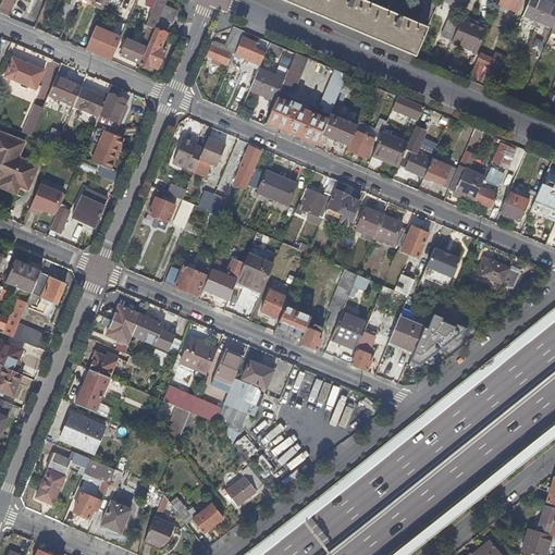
[(0,11),(0,12),(9,16),(15,2),(9,0),(5,0),(0,11)]
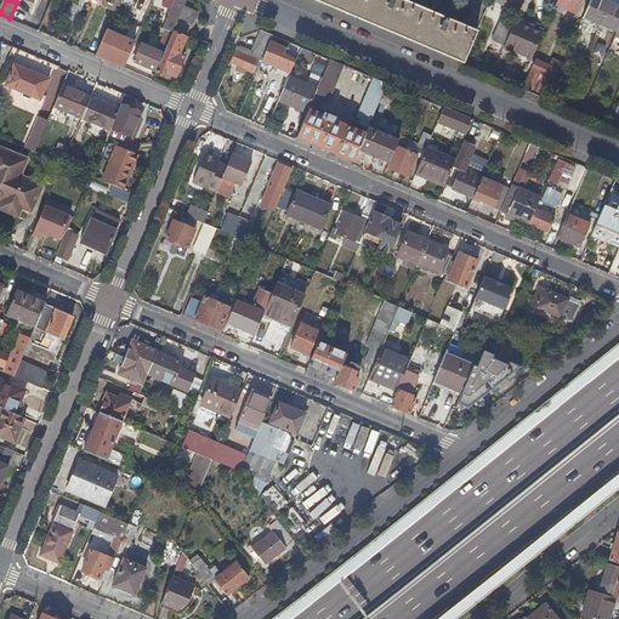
[(185,4),(186,0),(164,0),(163,4),(171,7),(163,27),(165,28),(155,49),(143,44),(136,62),(157,71),(185,4)]
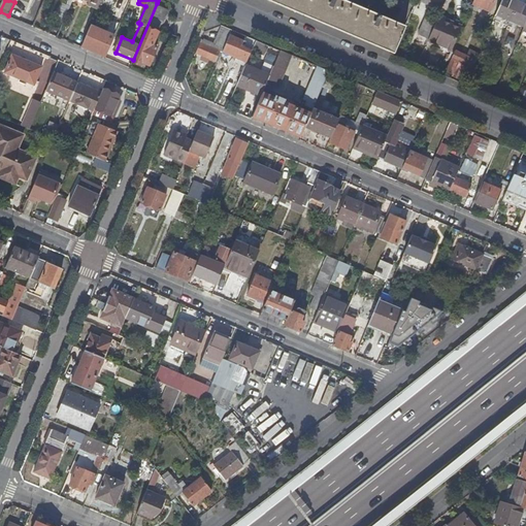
[(280,0),(392,46),(402,22),(351,0),(280,0)]
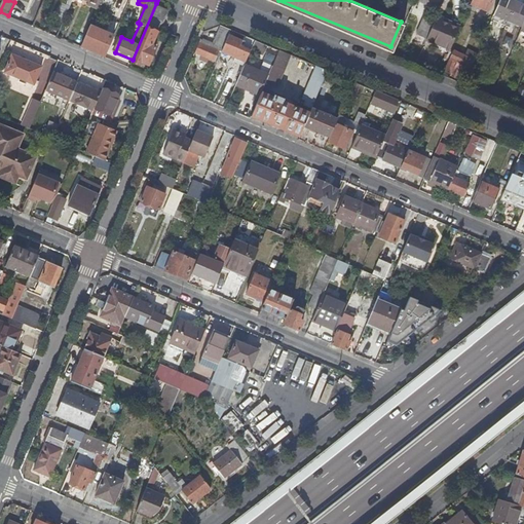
[(472,0),(471,4),(487,11),(491,0),(472,0)]
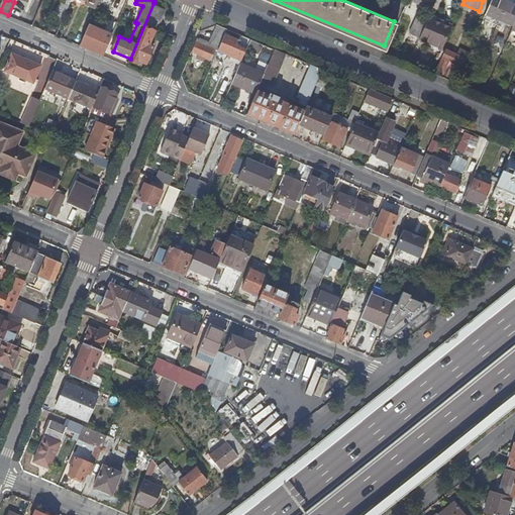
[(514,4),(504,0),(491,0),(485,14),(513,25),(514,21),(514,4)]
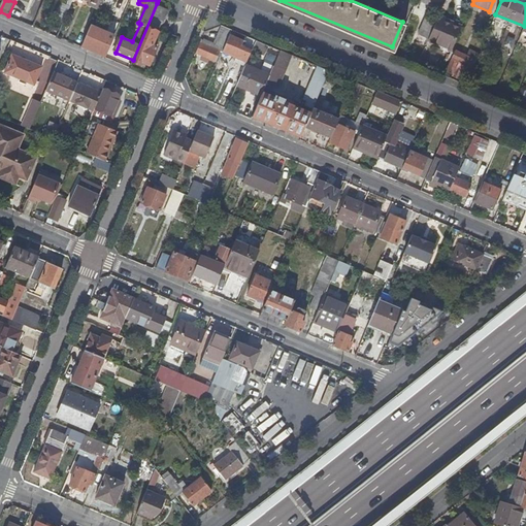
[(111,7),(100,3),(98,7),(95,15),(106,21),(111,7)]
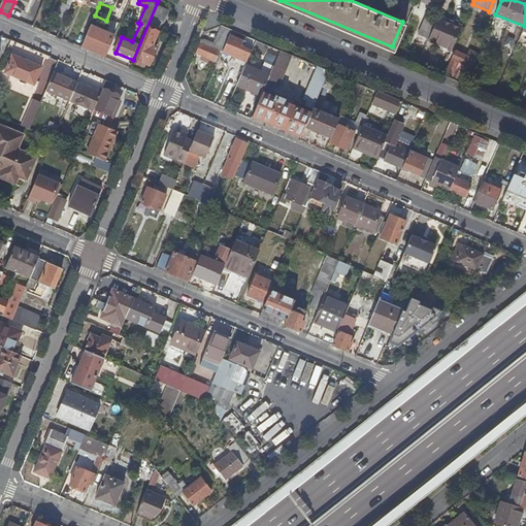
[(157,3),(133,60),(140,63),(141,61),(149,64),(157,45),(153,44),(158,30),(160,31),(169,9),(157,3)]
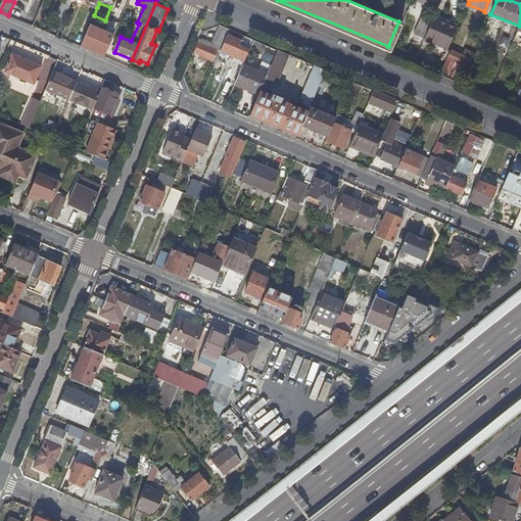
[(415,34),(425,38),(434,16),(424,12),(415,34)]
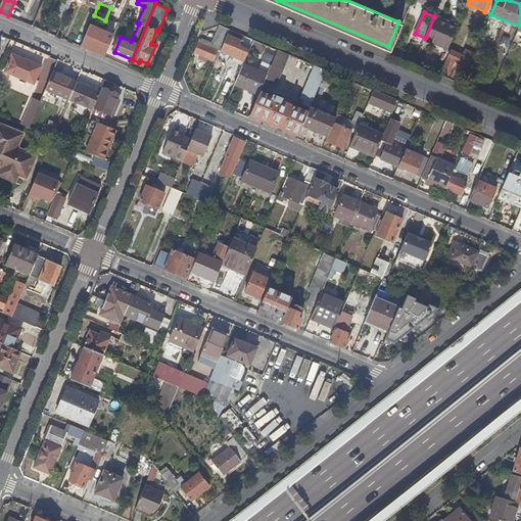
[(457,28),(434,16),(425,38),(423,41),(446,51),(457,28)]
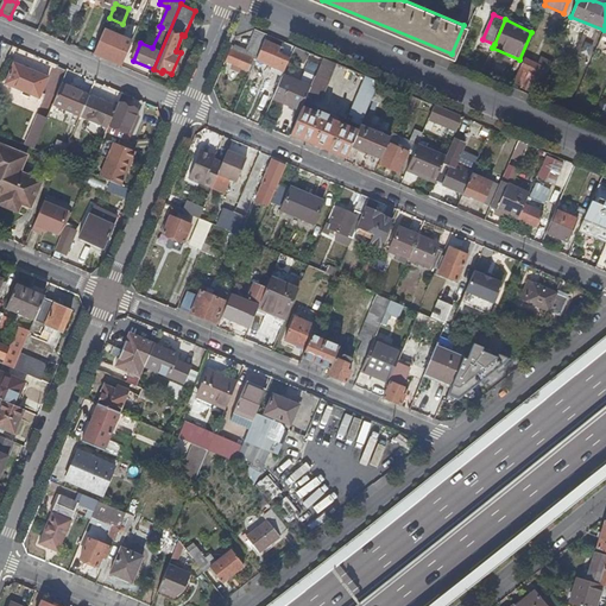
[(253,58),(257,60),(267,33),(256,29),(245,51),(233,46),(227,61),(234,64),(232,68),(239,70),(241,67),(248,70),(253,58)]
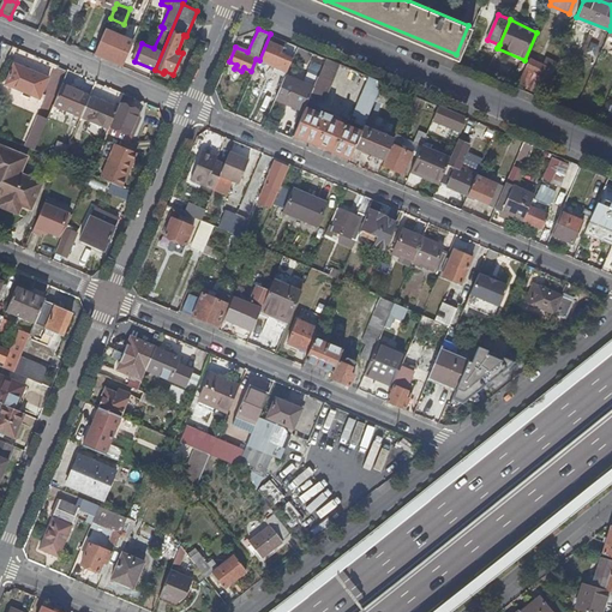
[(102,47),(126,58),(133,41),(109,31),(102,47)]
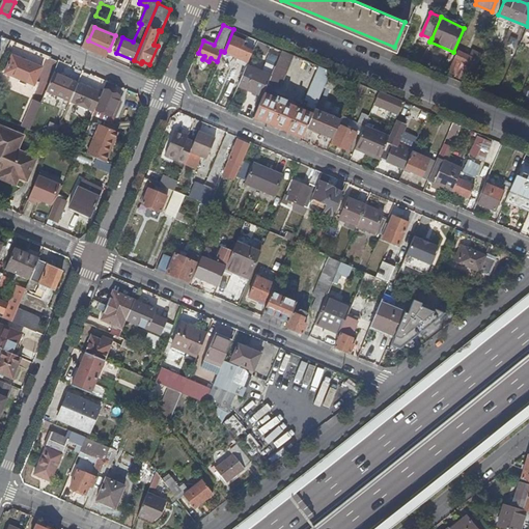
[(233,29),(224,52),(237,57),(235,60),(246,65),(247,64),(253,49),(247,46),(249,40),(251,42),(253,37),(233,29)]
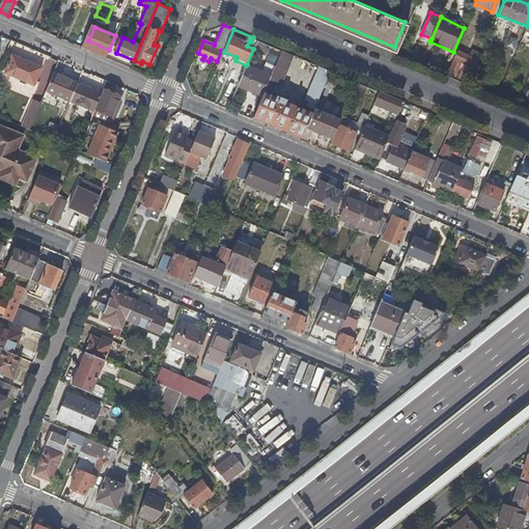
[(271,74),(266,87),(274,91),(275,86),(278,88),(293,54),(281,50),(271,74)]
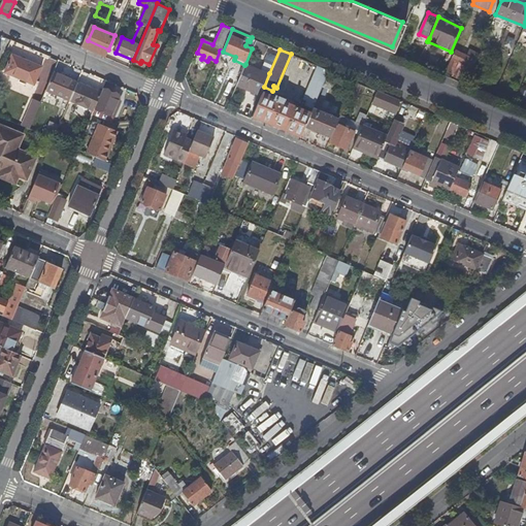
[(446,72),(466,81),(472,68),(469,67),(472,59),(455,52),(446,72)]
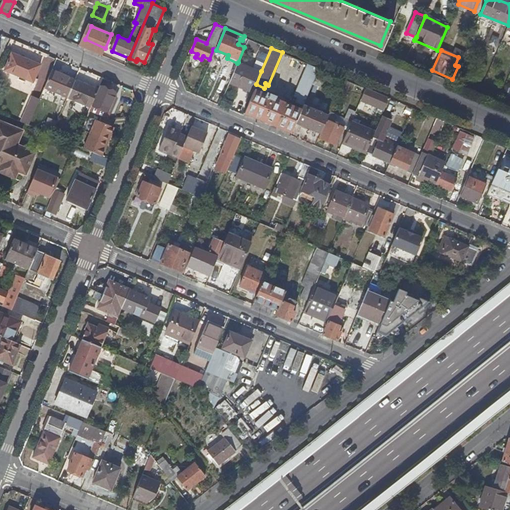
[(41,65),(11,52),(4,69),(33,82),(41,65)]
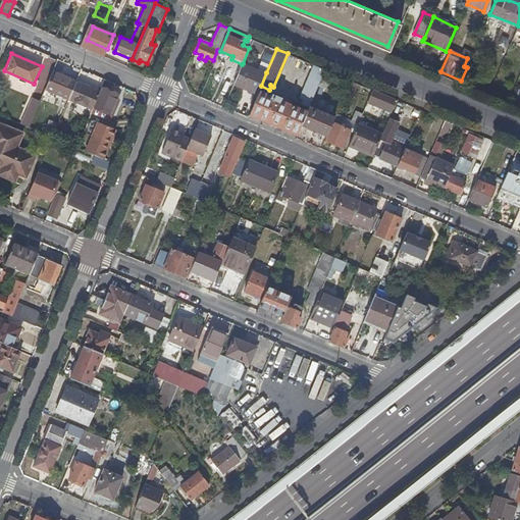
[(242,64),(235,84),(258,93),(259,92),(261,86),(266,72),(243,63),(242,64)]
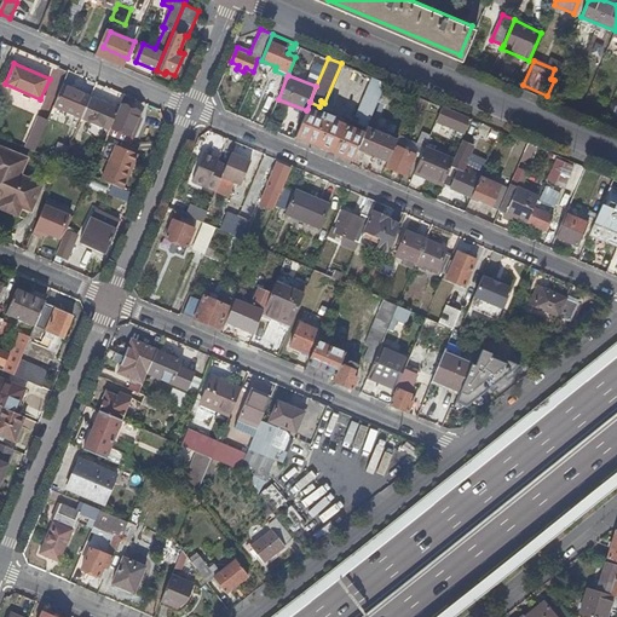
[(368,127),(386,82),(374,76),(358,116),(362,117),(359,124),(368,127)]
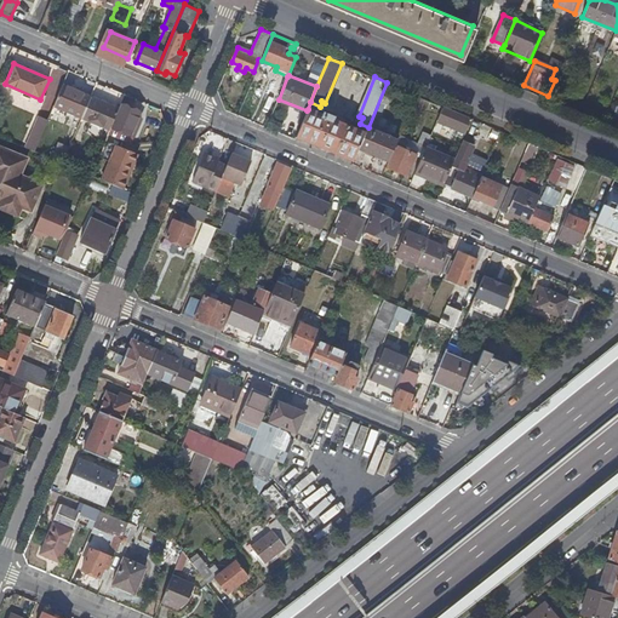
[(63,84),(53,107),(81,119),(91,96),(63,84)]
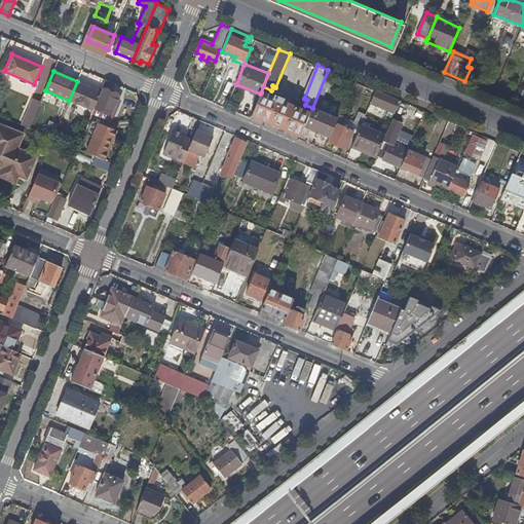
[(353,80),(351,79),(347,91),(354,94),(359,82),(353,80)]
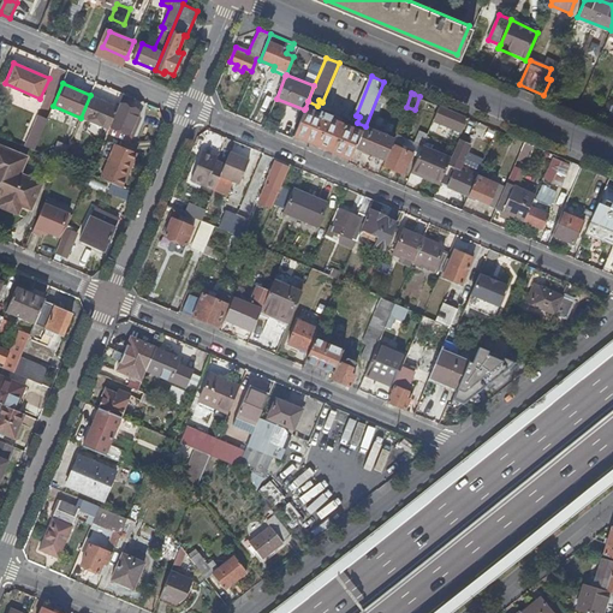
[(90,95),(81,118),(108,129),(109,125),(118,107),(90,95)]
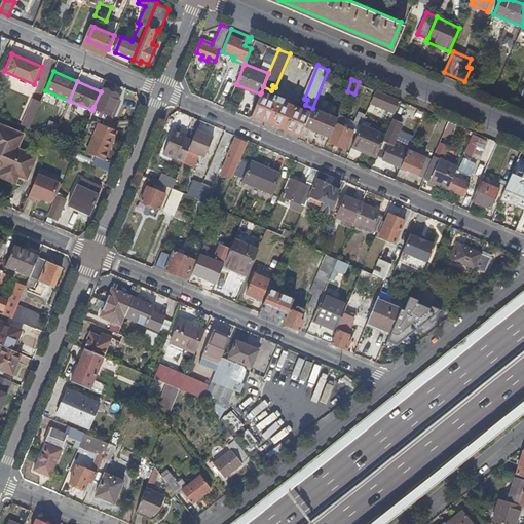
[(101,91),(94,107),(114,115),(118,106),(115,105),(119,96),(102,88),(101,91)]
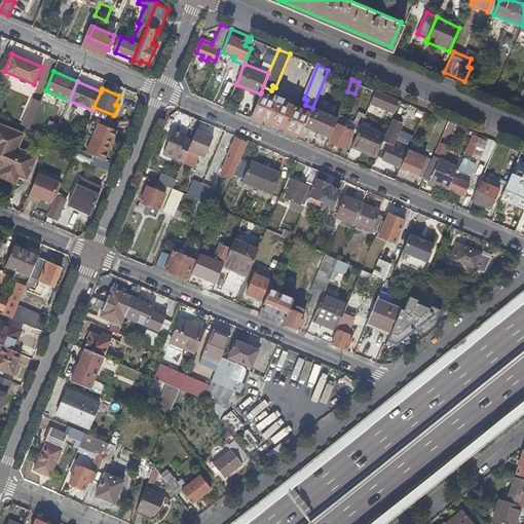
[(400,100),(376,89),(370,103),(395,113),(400,100)]
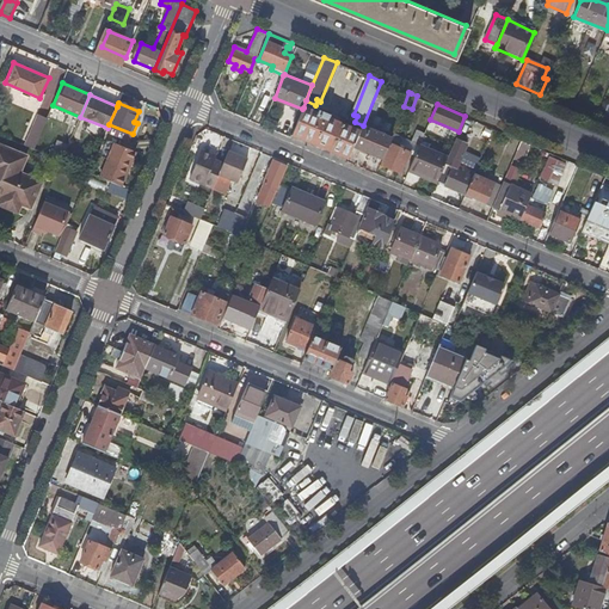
[(302,109),(291,135),(348,160),(354,147),(361,130),(323,115),(324,112),(317,109),(314,112),(303,108),(302,109)]
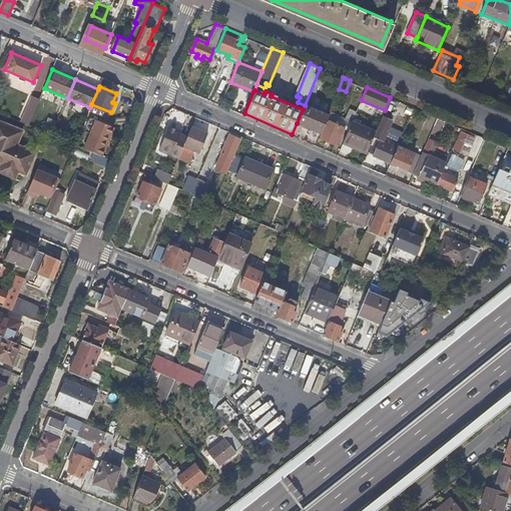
[(23,122),(29,124),(40,99),(32,95),(26,110),(28,110),(23,122)]
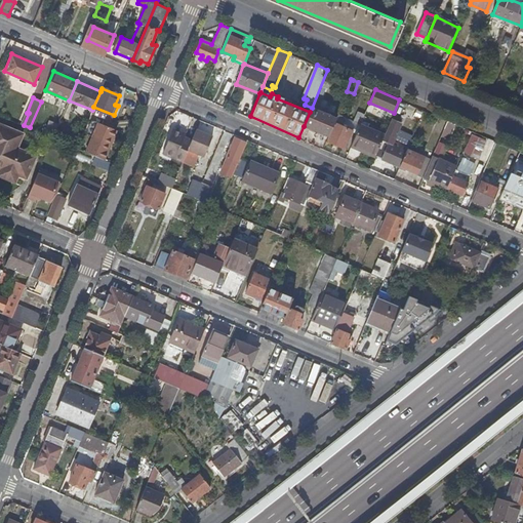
[(92,110),(91,113),(112,121),(114,115),(93,107),(92,110)]
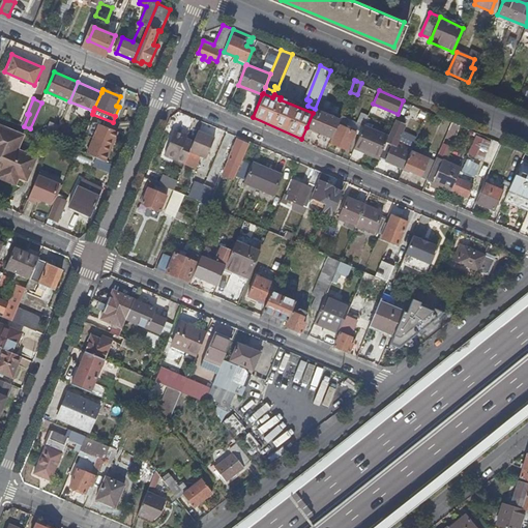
[(313,113),(306,127),(332,138),(339,123),(340,119),(315,109),(313,113)]
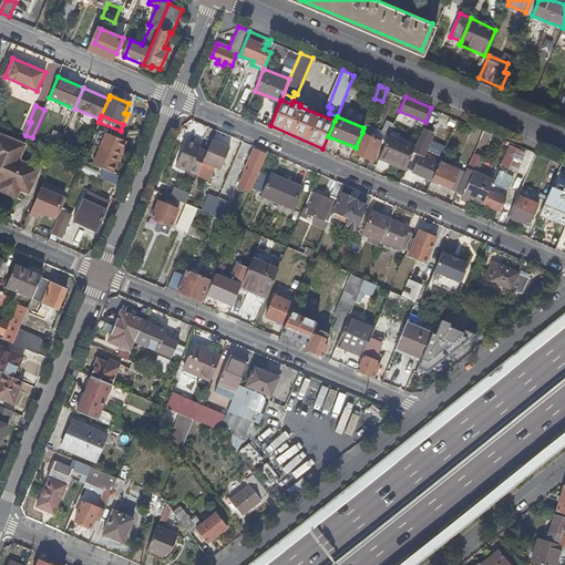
[(383,131),(390,134),(394,122),(388,119),(383,131)]
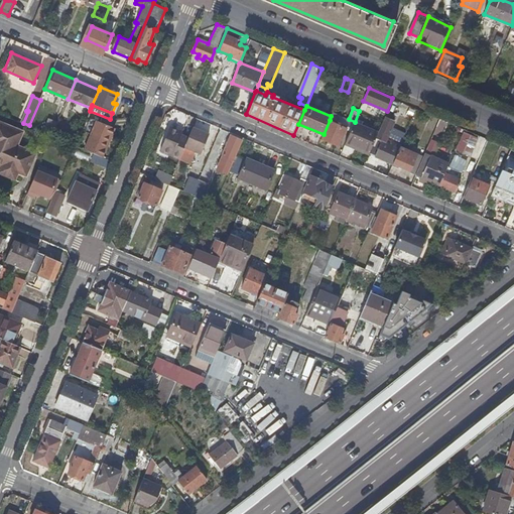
[(395,121),(385,116),(378,132),(369,153),(392,163),(399,147),(385,142),(388,137),(395,121)]
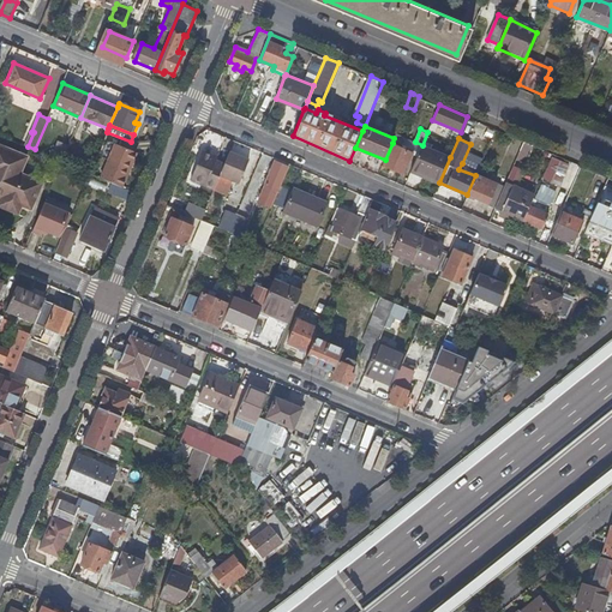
[(49,156),(63,161),(69,145),(55,141),(49,156)]
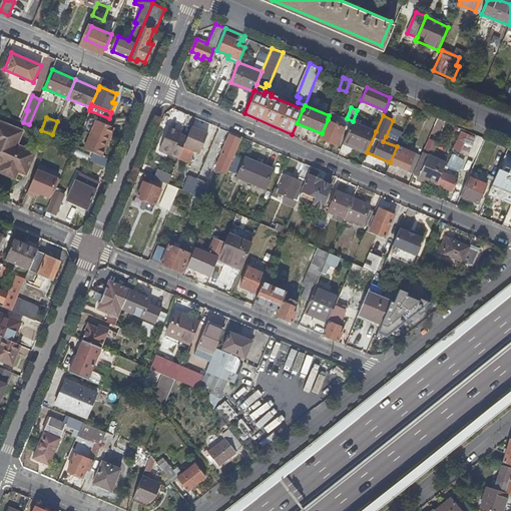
[(435,151),(447,120),(439,118),(428,148),(435,151)]
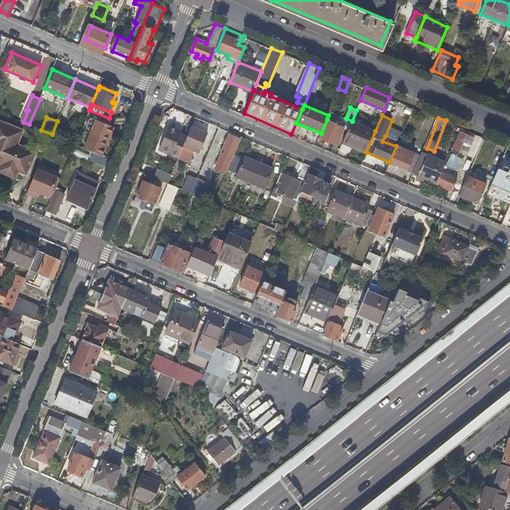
[(96,119),(84,148),(95,153),(102,156),(114,127),(96,119)]
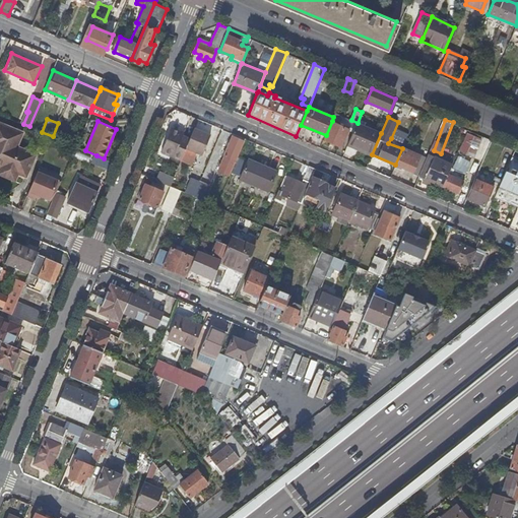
[(326,135),(325,139),(343,146),(350,128),(332,121),(326,135)]
